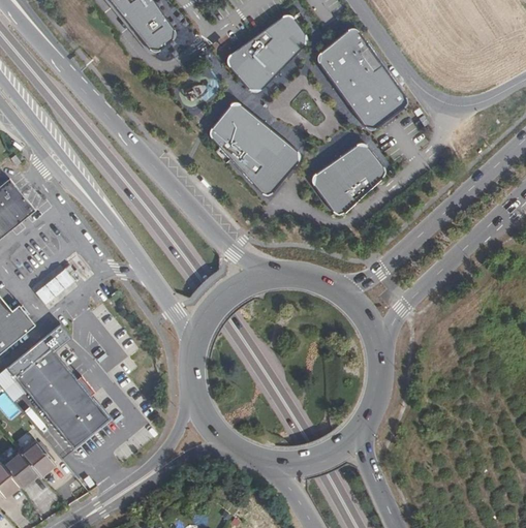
[(106,0),(147,47),(160,49),(172,41),(173,31),(152,0),(106,0)]
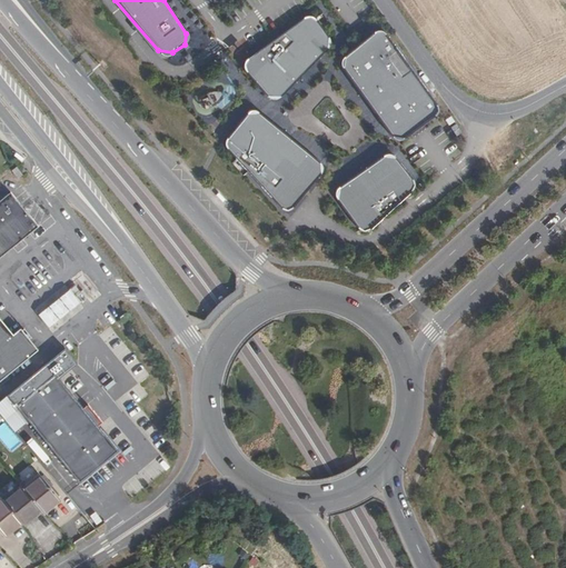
[(247,59),(241,67),(267,98),(278,98),(328,48),(328,36),(313,17),(304,17),(247,59)]
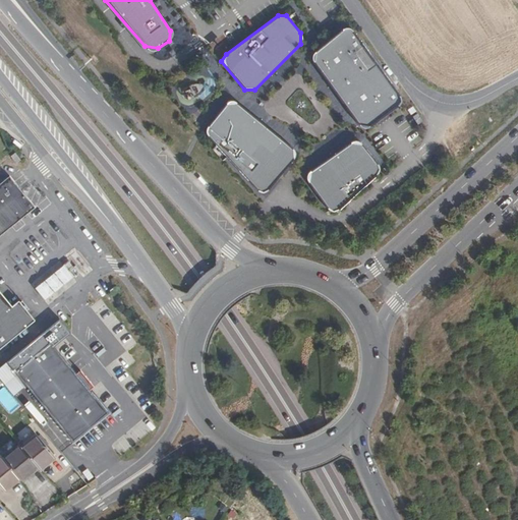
[(312,53),(314,59),(360,122),(371,125),(400,103),(400,95),(351,27),(345,30),(312,53)]
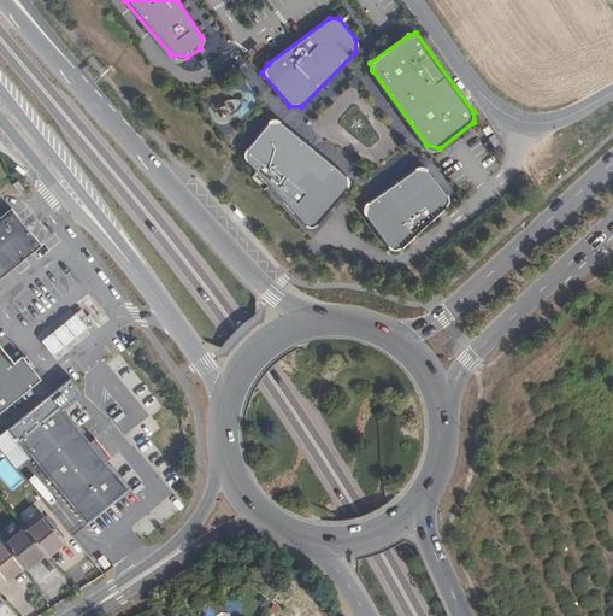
[(245,151),(243,158),(307,226),(312,226),(346,187),(346,176),(277,121),(269,122),(245,151)]
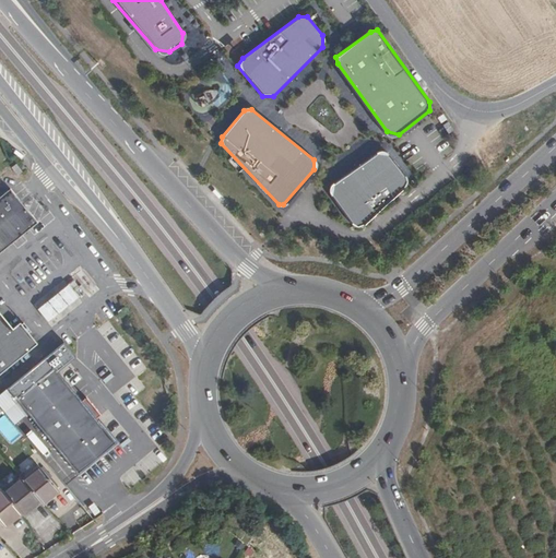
[(333,183),(330,192),(353,224),(362,224),(405,183),(405,175),(387,153),(378,151),(333,183)]
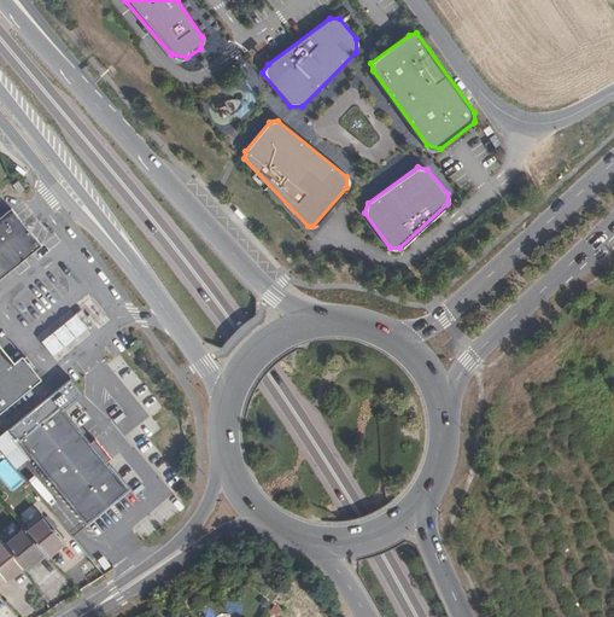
[(7,178),(3,181),(10,190),(15,186),(7,178)]
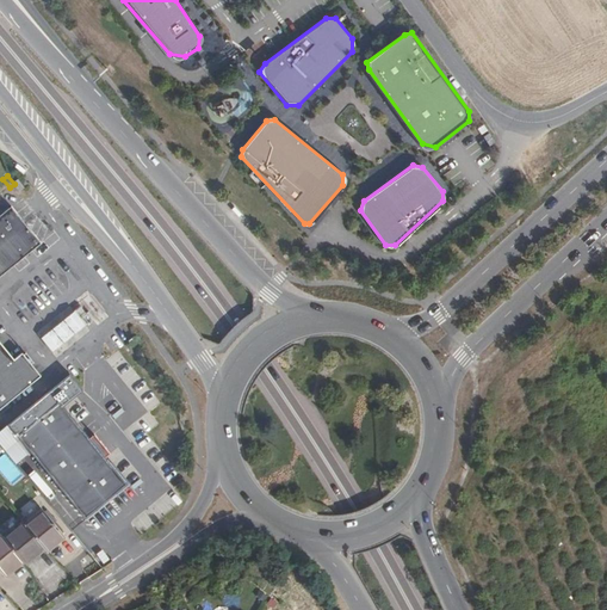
[(2,203),(0,205),(0,402),(37,371),(18,350),(10,356),(0,345),(0,266),(32,239),(2,203)]
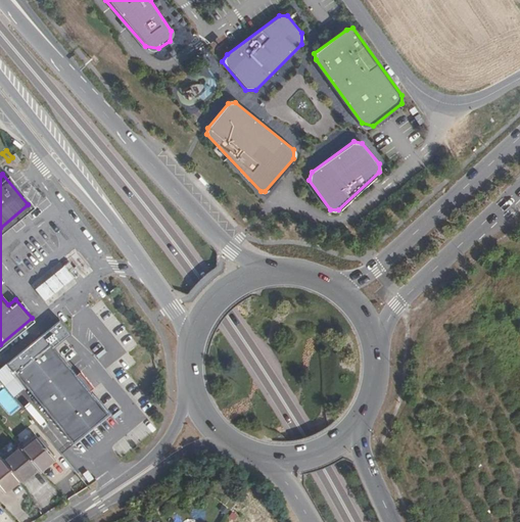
[(64,259),(59,264),(69,276),(75,272),(64,259)]
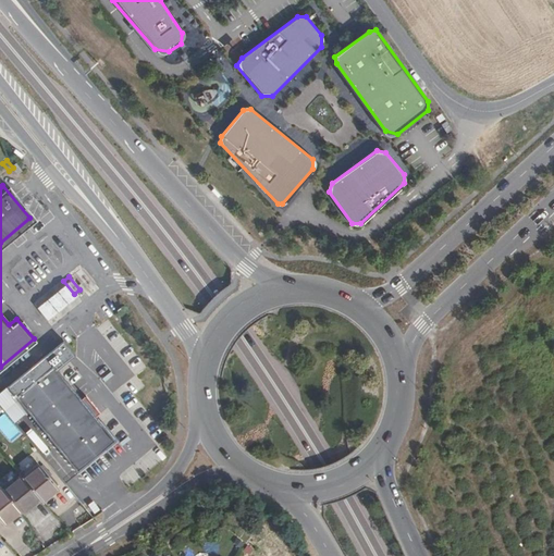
[(63,281),(53,289),(64,303),(74,294),(63,281)]
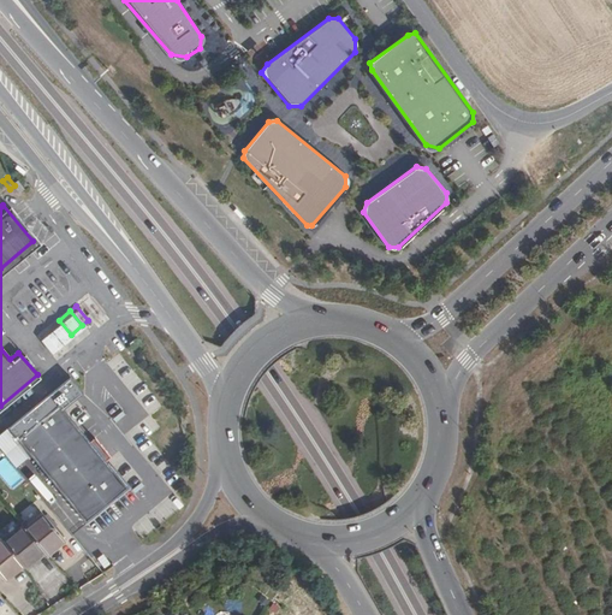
[(59,320),(48,329),(60,344),(71,335),(59,320)]
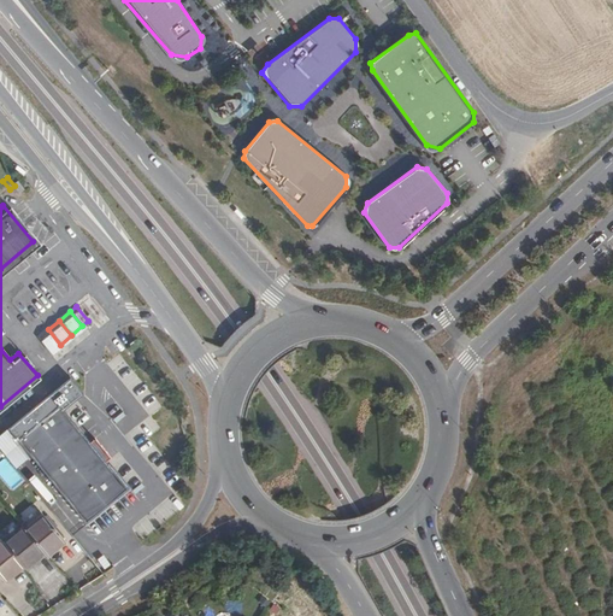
[(60,345),(48,329),(36,339),(48,353),(60,345)]
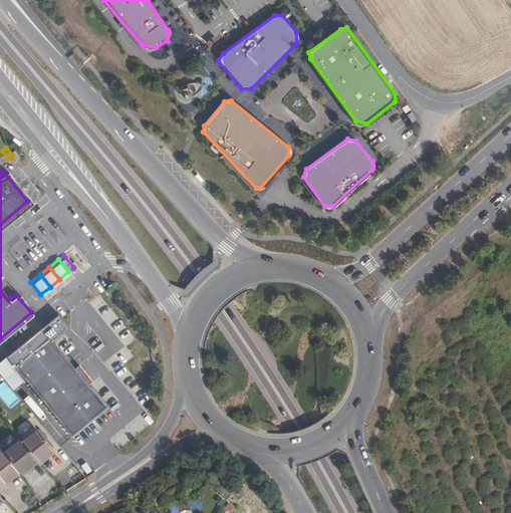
[(105,410),(50,341),(17,368),(72,437),(105,410)]
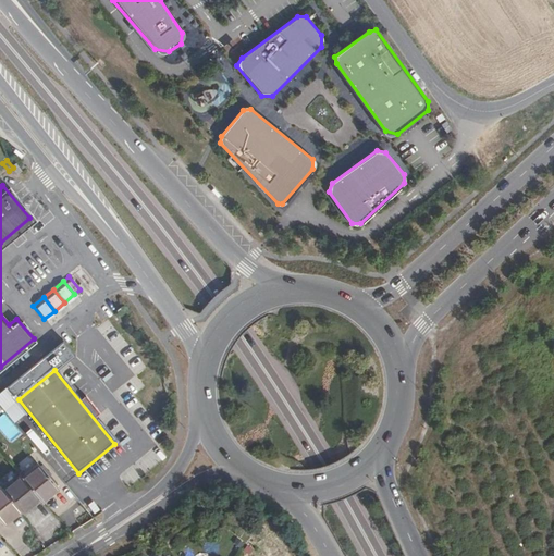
[(17,469),(15,471),(37,496),(39,498),(56,485),(36,462),(21,474),(17,469)]
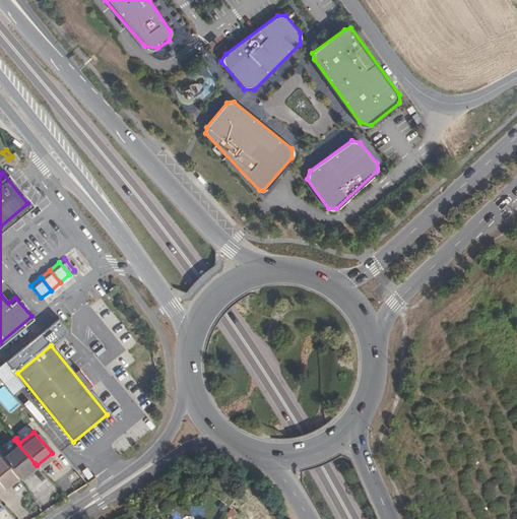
[(35,463),(14,440),(11,442),(13,445),(0,455),(15,474),(17,476),(35,463)]
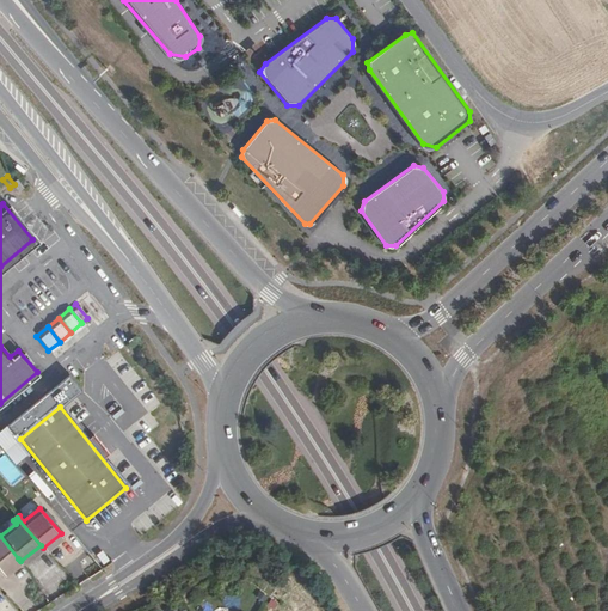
[(0,536),(0,573),(18,558),(0,536)]
